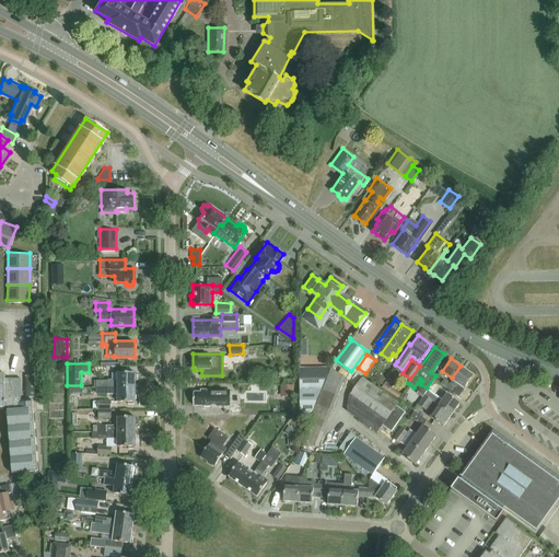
[(452,391),(457,383),(462,386),(472,373),(461,366),(452,378),(449,382),(446,386),(452,391)]
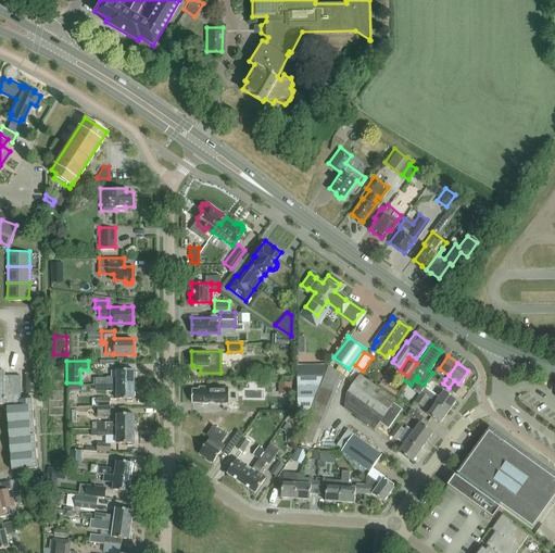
[(327,364),(299,436),(312,441),(339,372),(338,372),(327,364)]
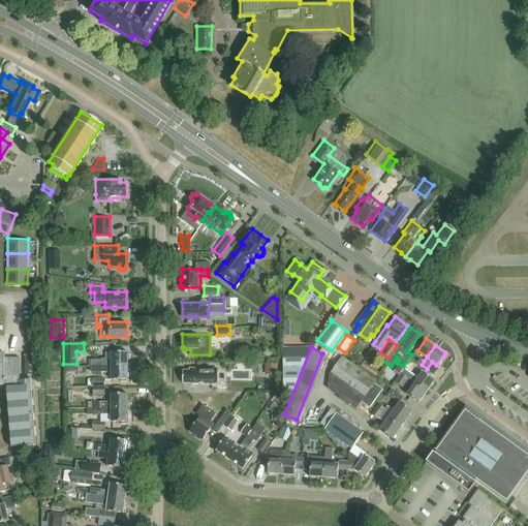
[(310,347),(281,348),(282,384),(284,384),(284,391),(292,391),(310,347)]
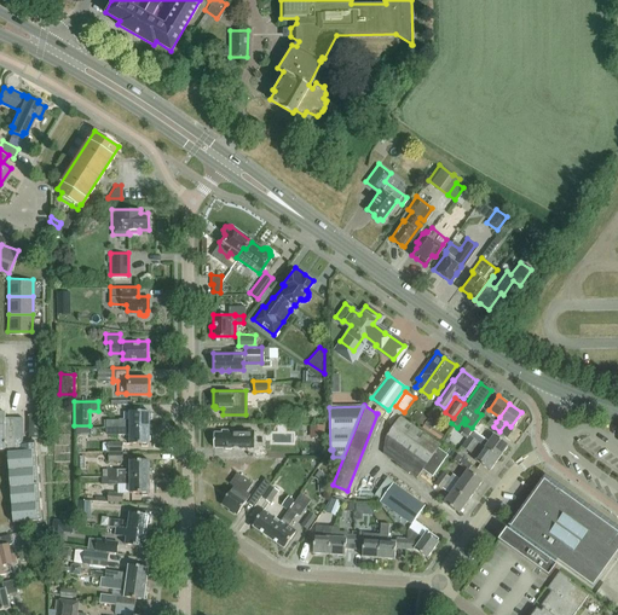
[(0,447),(6,447),(12,520),(40,517),(34,437),(22,439),(22,416),(4,415),(4,410),(0,408),(0,447)]
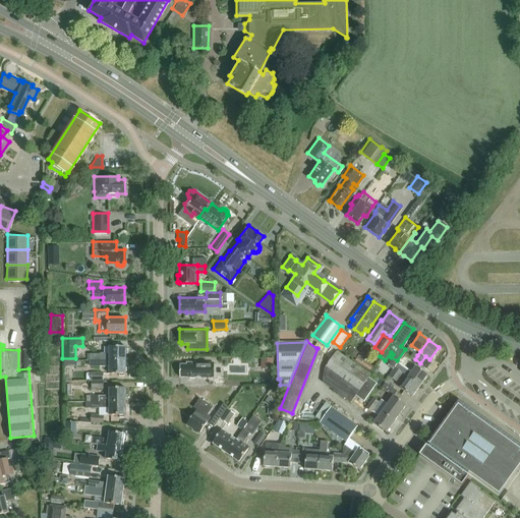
[(345,349),(354,355),(358,350),(349,344),(345,349)]
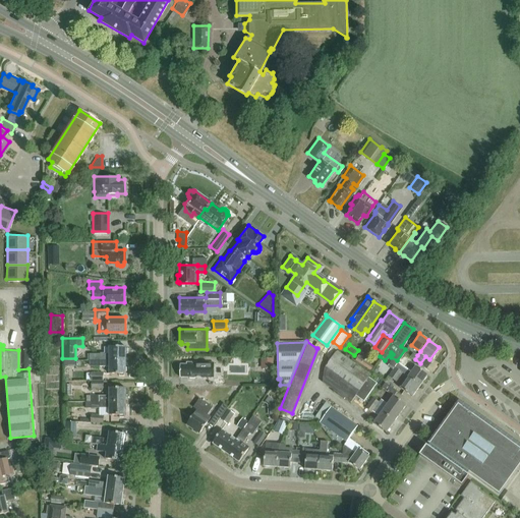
[(108,345),(108,352),(89,352),(89,358),(125,358),(125,351),(126,351),(127,347),(125,347),(125,345),(108,345)]
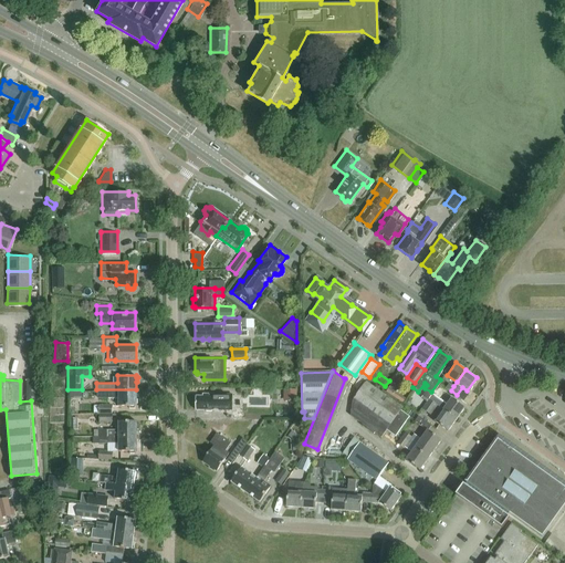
[(38,399),(38,377),(25,376),(25,398),(38,399)]
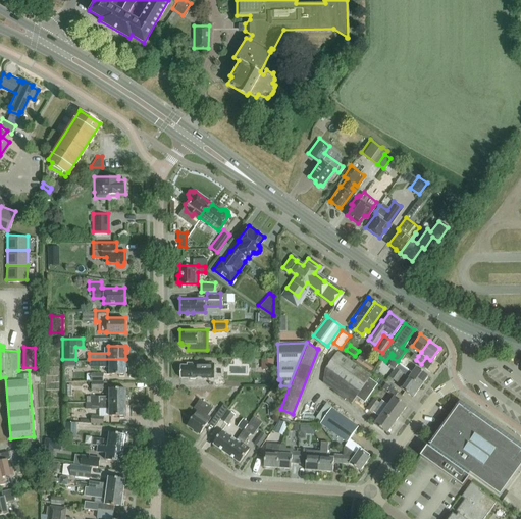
[(336,350),(324,367),(322,381),(332,388),(332,390),(344,398),(345,397),(351,402),(356,395),(364,400),(376,382),(368,376),(370,373),(336,350)]
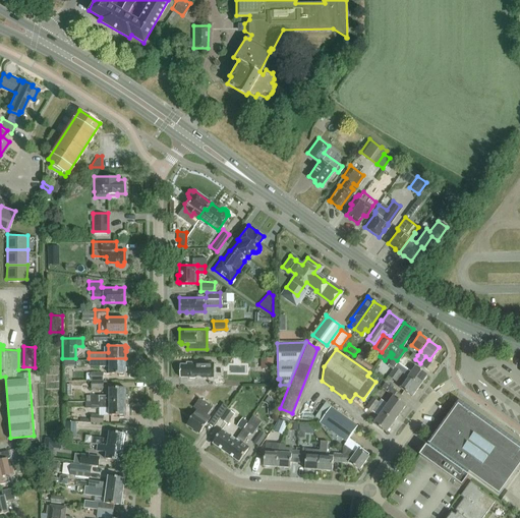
[(355,357),(361,361),(366,354),(359,350),(355,357)]
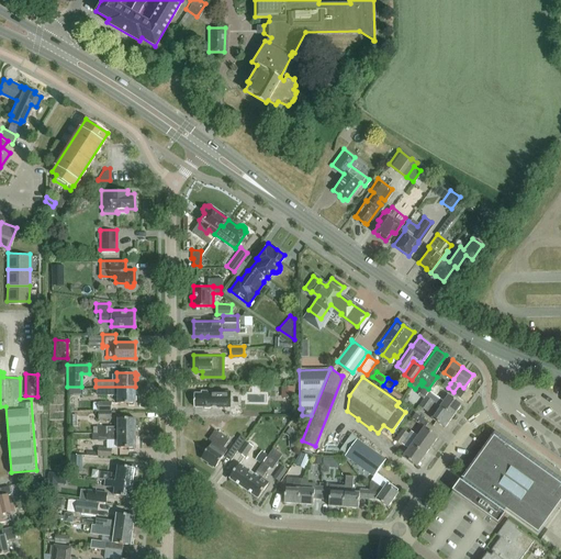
[(292,383),(283,383),(283,395),(292,395),(292,383)]
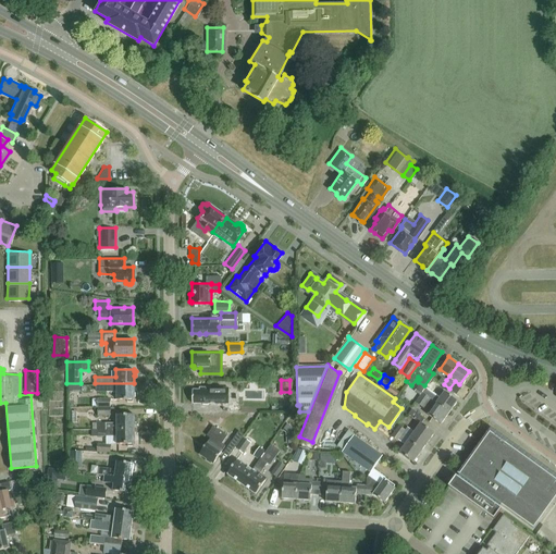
[(95,390),(115,390),(115,397),(126,397),(126,399),(132,399),(132,397),(134,397),(134,383),(95,383),(95,390)]
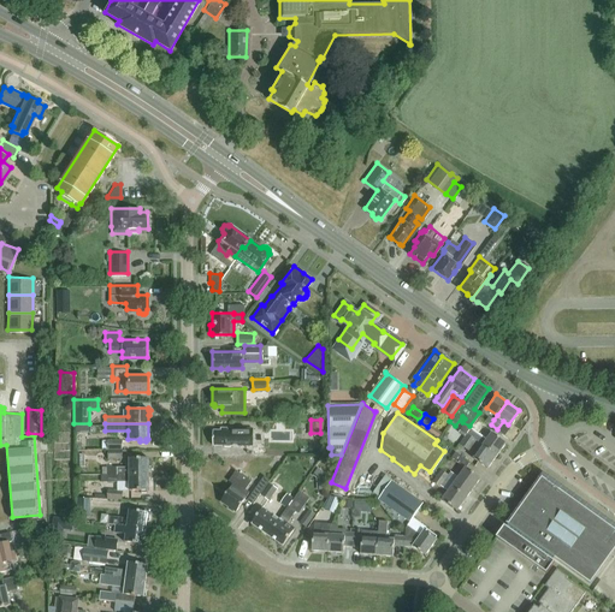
[(471,425),(466,432),(495,453),(504,441),(490,431),(485,437),(479,432),(471,425)]
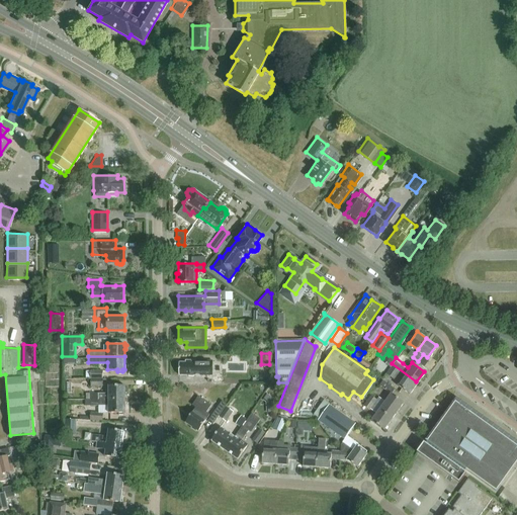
[(178,361),(178,373),(187,373),(187,374),(192,374),(192,373),(195,373),(195,372),(211,372),(211,359),(184,359),(184,361),(178,361)]
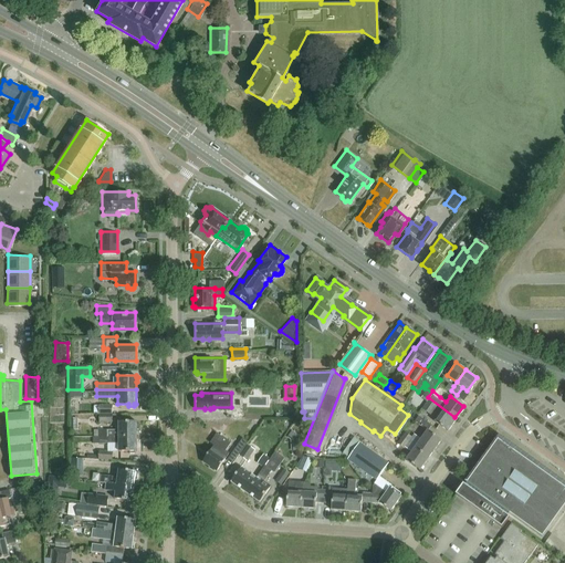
[(428,397),(421,407),(429,413),(433,419),(446,429),(454,417),(428,397)]
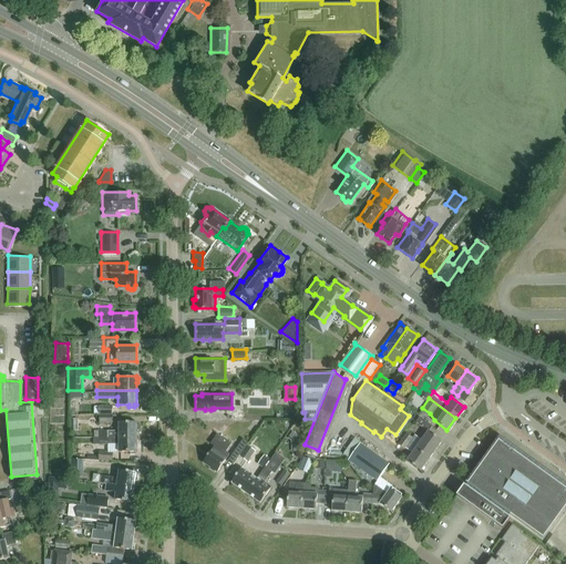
[(98,412),(111,412),(111,403),(98,403),(98,412)]
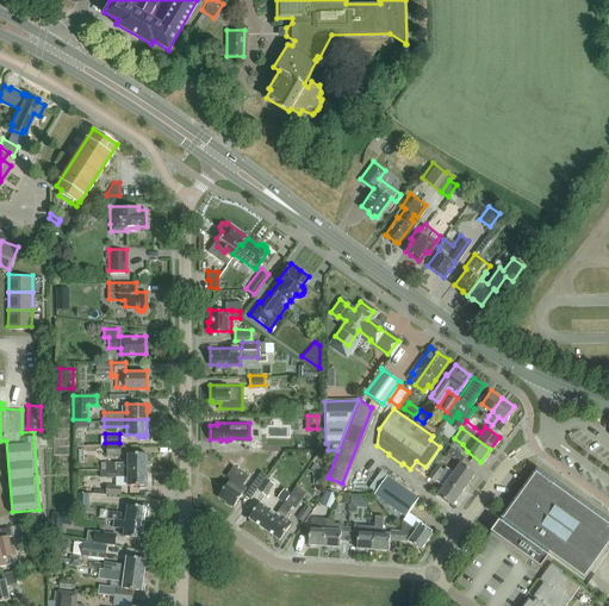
[(449,445),(446,451),(458,460),(461,454),(449,445)]
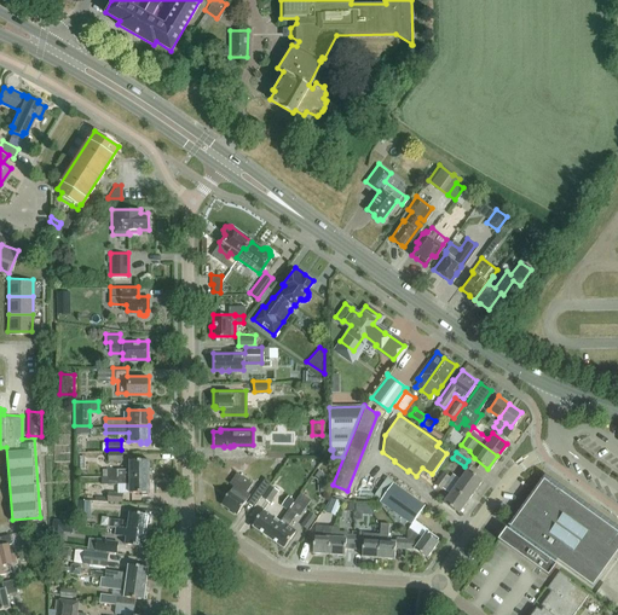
[(151,460),(149,460),(149,458),(128,458),(128,468),(103,468),(103,475),(149,474),(149,466),(151,466),(151,460)]
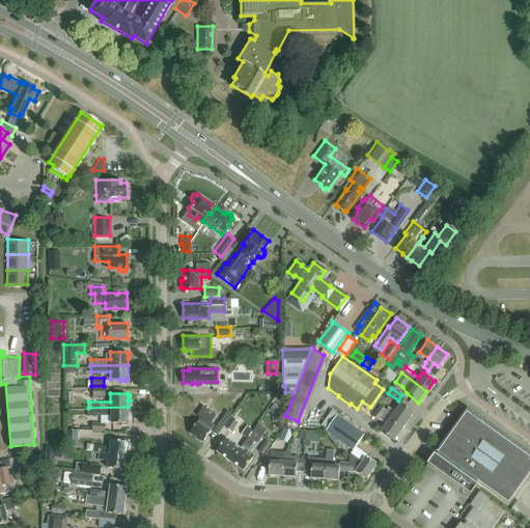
[(380,404),(375,409),(400,427),(413,411),(399,401),(390,414),(384,410),(385,408),(380,404)]
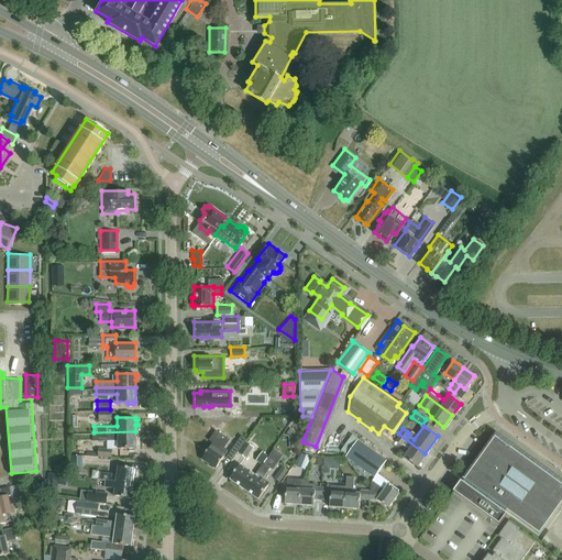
[(211,465),(212,465),(215,467),(227,449),(223,447),(229,438),(216,428),(208,438),(212,440),(200,457),(208,462),(208,463),(211,465)]
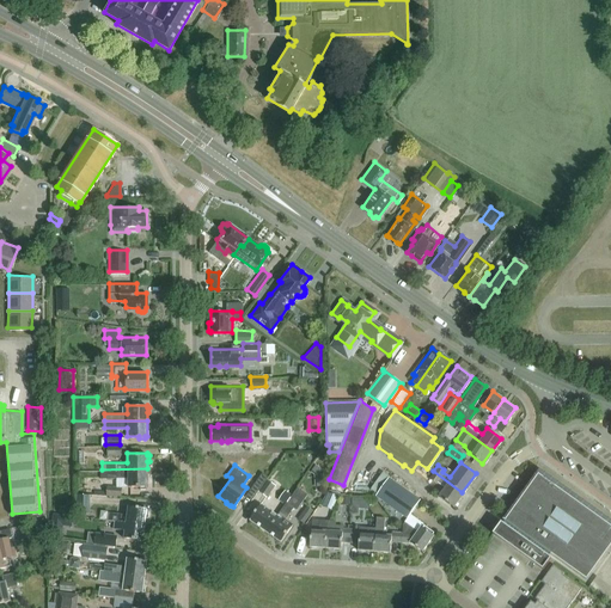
[(549,552),(585,578),(610,541),(610,520),(561,484),(537,467),(490,532),(541,567),(549,557),(548,554),(549,552)]
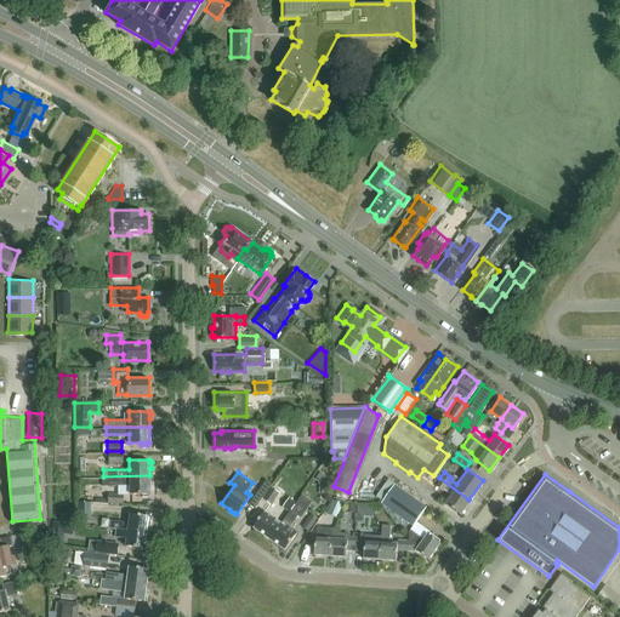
[(130,492),(141,492),(141,495),(147,495),(147,492),(149,492),(149,475),(103,476),(102,476),(102,484),(130,484),(130,492)]
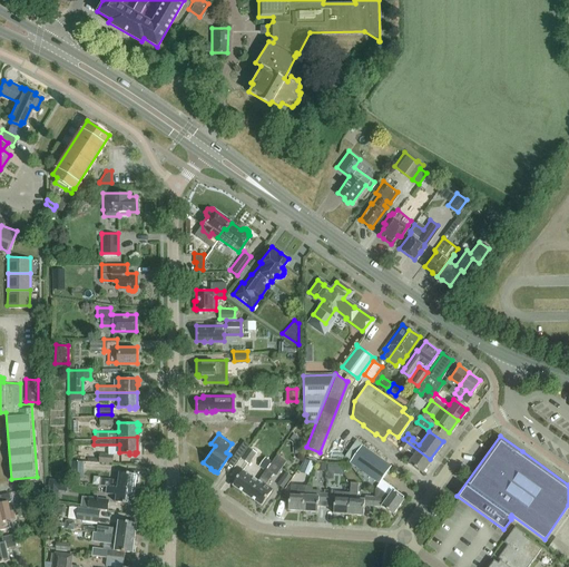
[(406,448),(413,453),(406,461),(421,471),(430,459),(403,439),(399,445),(405,449),(406,448)]
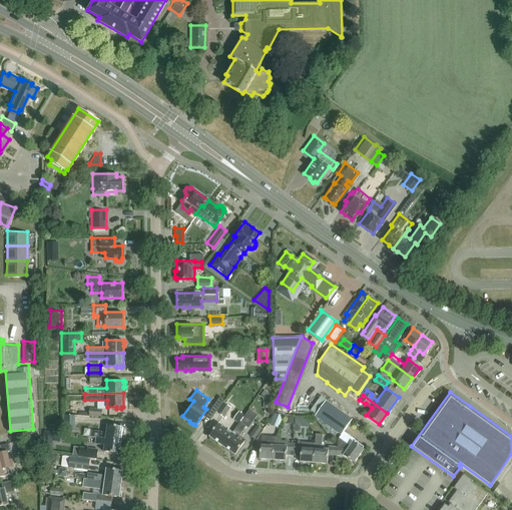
[(218,397),(204,415),(209,419),(222,400),(218,397)]
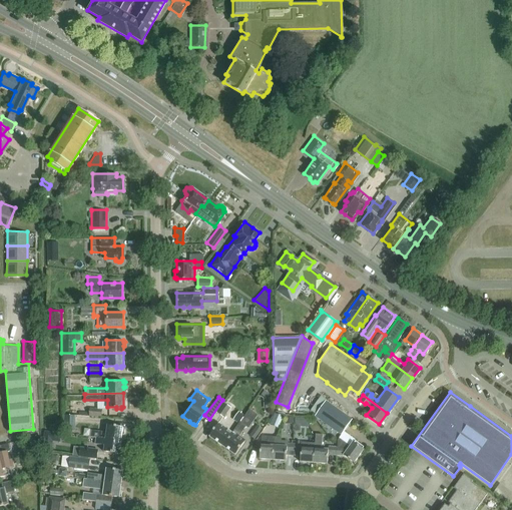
[(340,432),(350,418),(324,399),(314,414),(340,432)]
